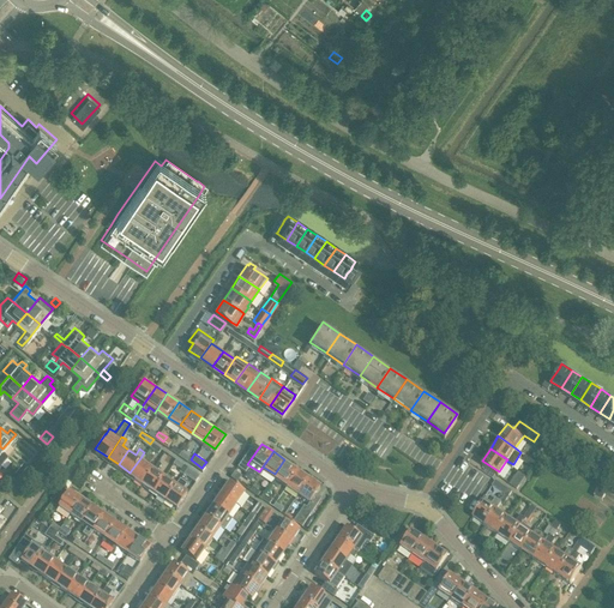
[(142,481),(152,465),(140,458),(130,473),(142,481)]
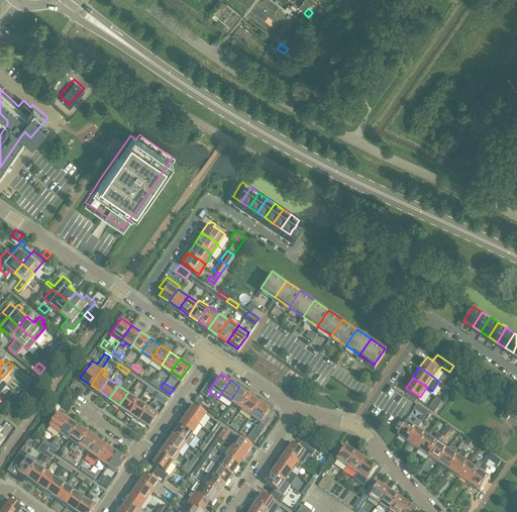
[(240,406),(249,393),(239,387),(231,399),(240,406)]
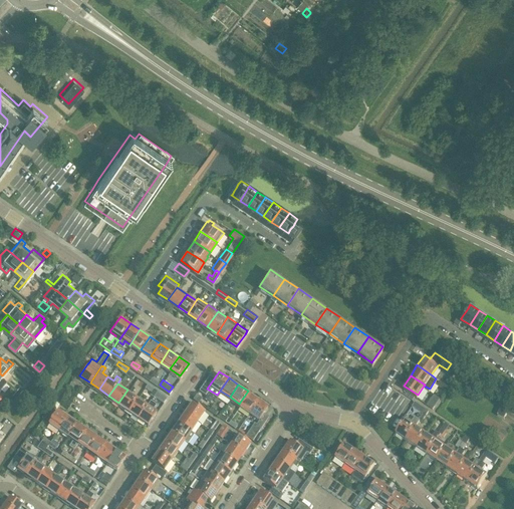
[(164,400),(167,395),(157,389),(154,393),(164,400)]
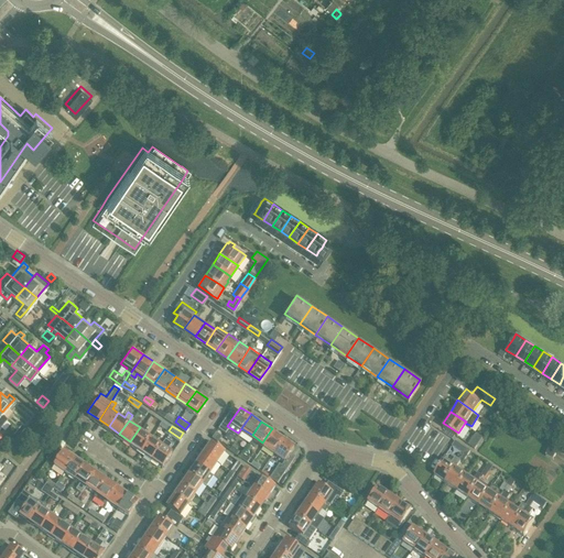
[(141,448),(150,435),(140,427),(130,441),(141,448)]
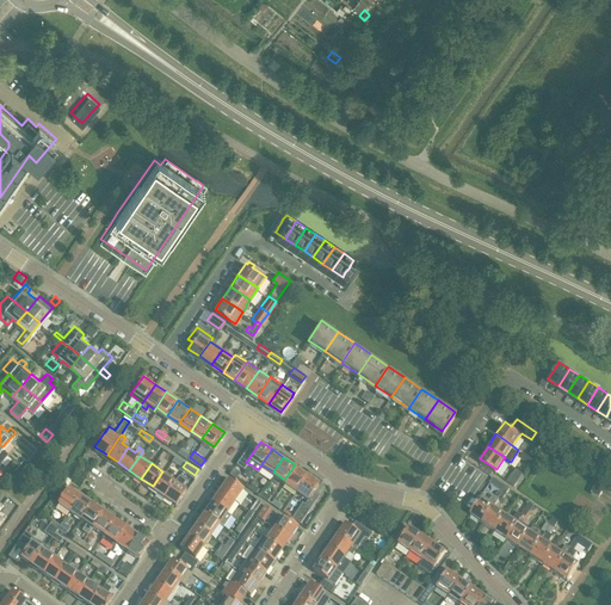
[(296,488),(307,473),(295,464),(284,480),(296,488)]
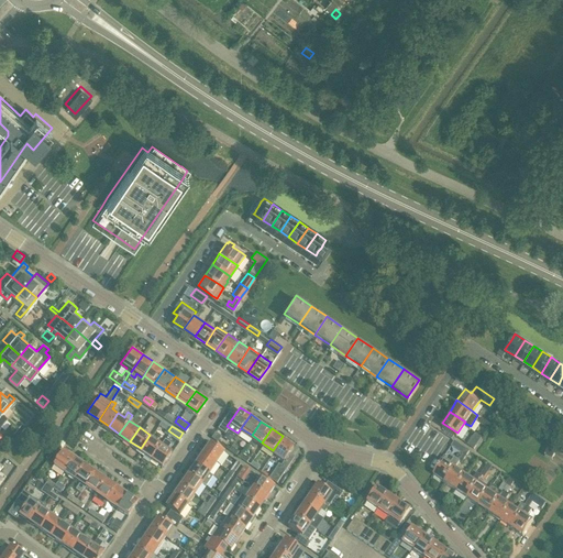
[(151,456),(161,442),(150,435),(141,448),(151,456)]
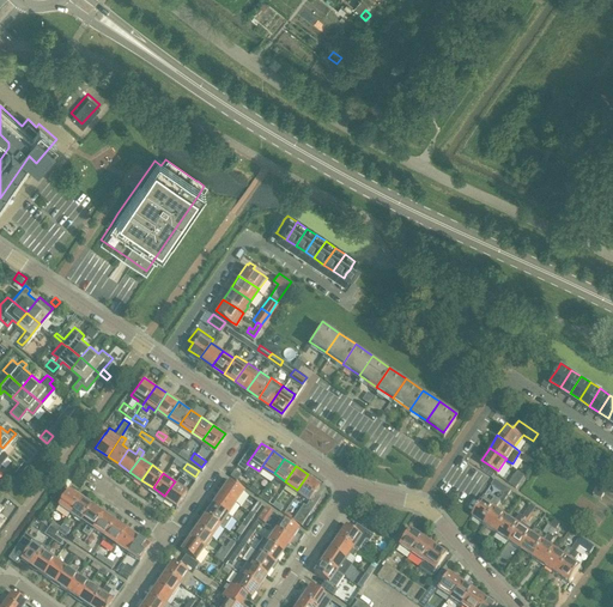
[(302,521),(321,493),(315,490),(320,483),(308,474),(297,490),(309,497),(305,502),(304,501),(293,516),(302,521)]
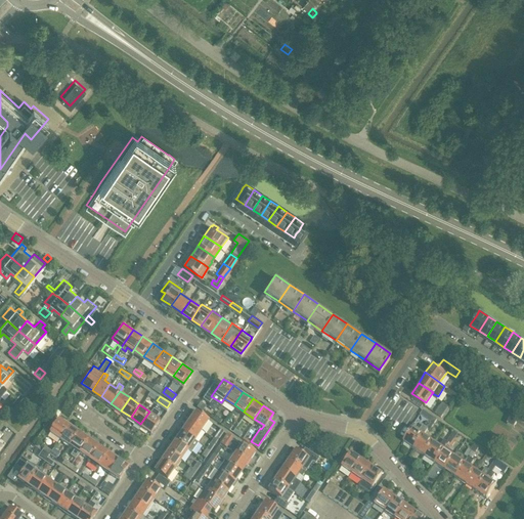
[(202,427),(209,417),(195,407),(188,418),(202,427)]
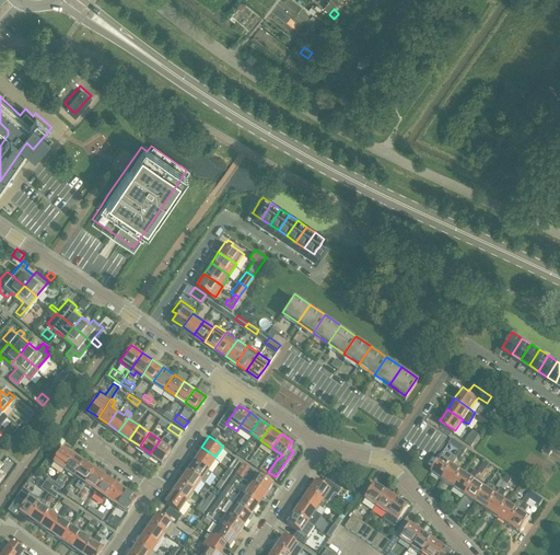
[(549,452),(555,442),(547,438),(541,449),(549,452)]
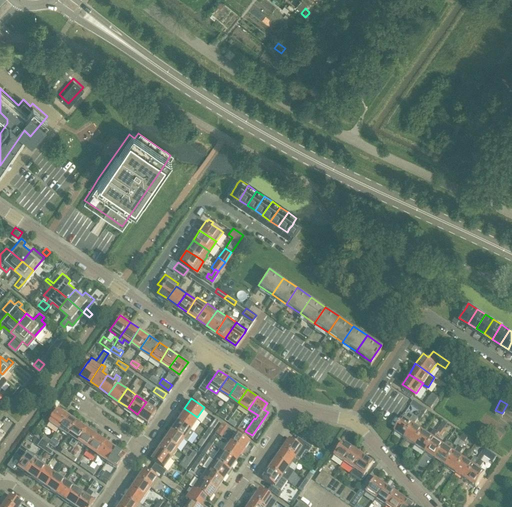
[(147,421),(152,413),(156,408),(146,402),(137,414),(147,421)]
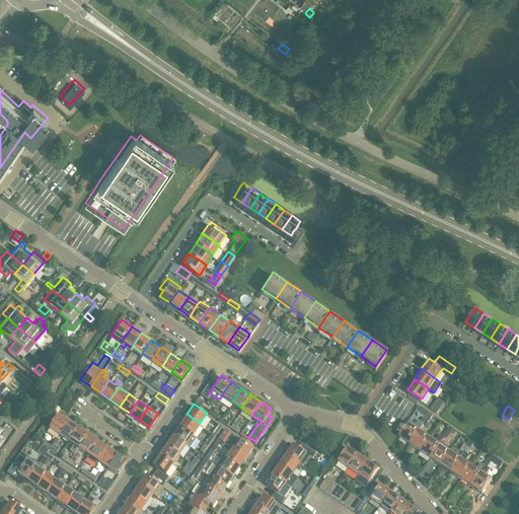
[(59,431),(67,419),(58,412),(49,424),(59,431)]
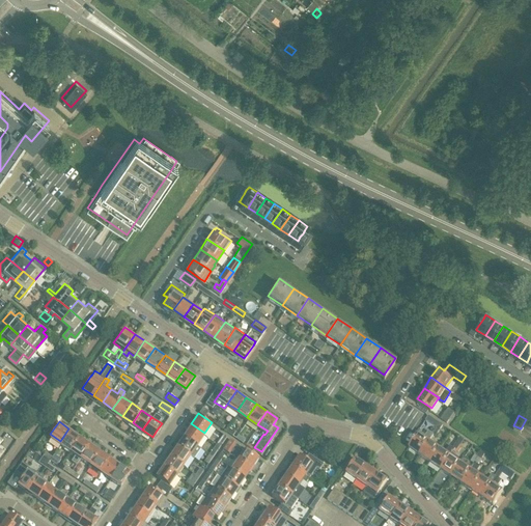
[(197,442),(204,433),(191,423),(185,434),(197,442)]
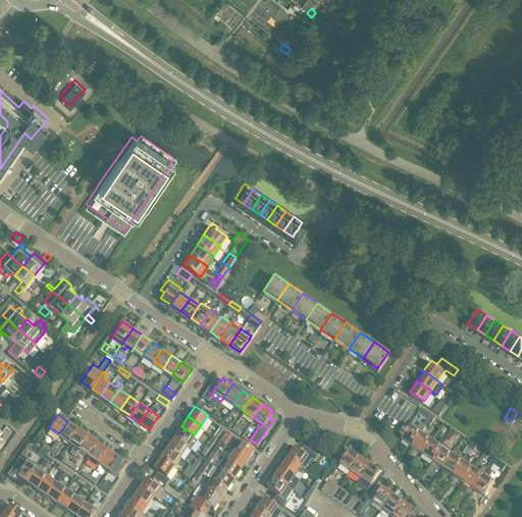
[(428,424),(431,419),(427,417),(424,422),(421,420),(418,424),(413,420),(402,436),(412,444),(422,429),(426,423),(428,424)]
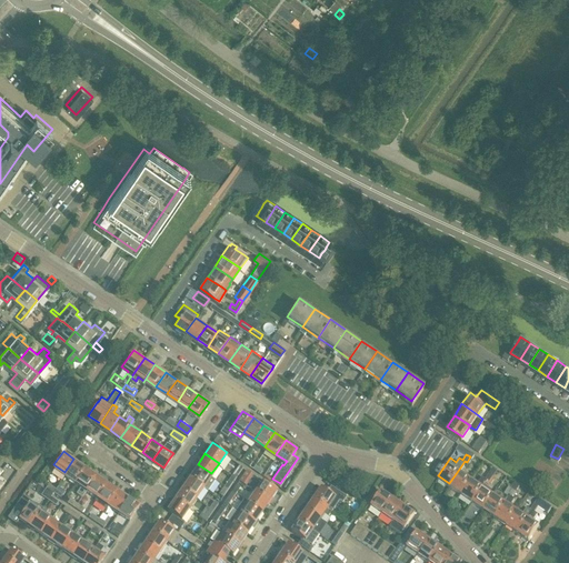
[(76,480),(85,466),(73,459),(65,472),(76,480)]
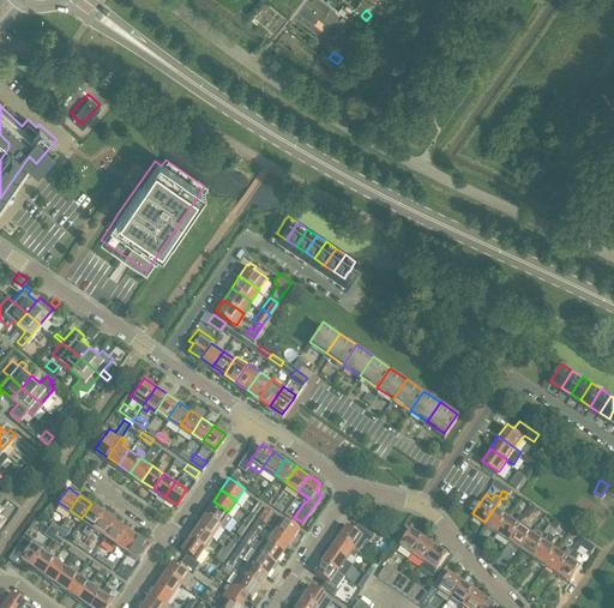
[(254,512),(257,509),(262,500),(258,498),(251,510),(254,512)]
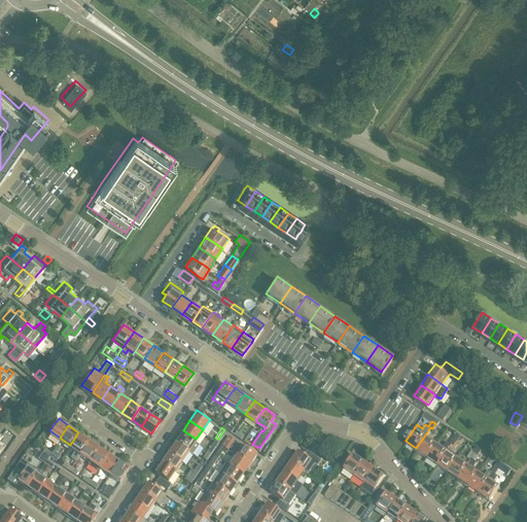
[(192,452),(199,442),(196,440),(196,439),(183,430),(176,440),(188,449),(192,452)]
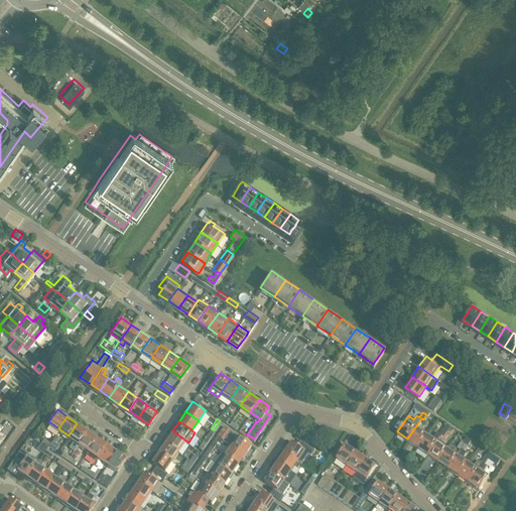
[(74,448),(78,442),(87,429),(77,423),(69,435),(74,439),(70,444),(74,448)]
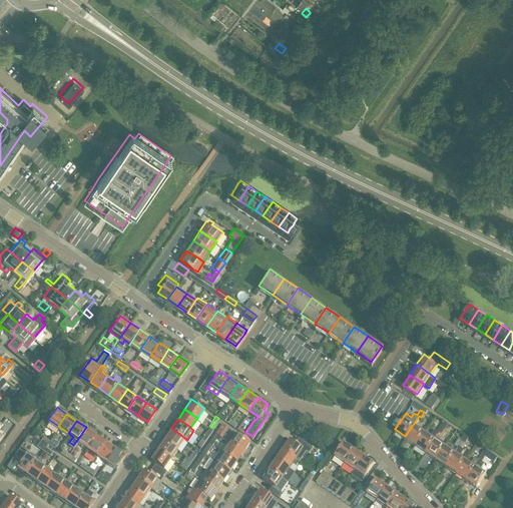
[(221,430),(225,423),(222,421),(215,431),(218,433),(220,429),(221,430)]
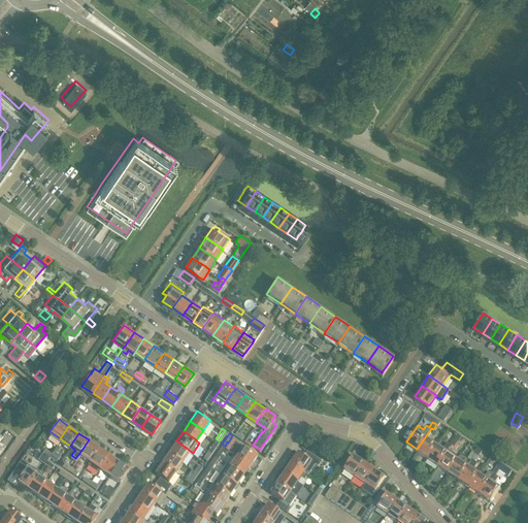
[(427,456),(437,442),(427,434),(417,449),(427,456)]
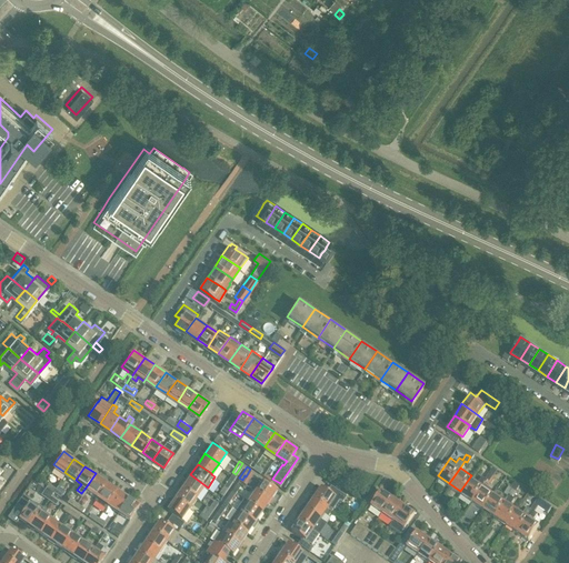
[(489,478),(492,472),(489,469),(485,474),(482,473),(478,480),(471,475),(460,491),(472,499),(486,479),(488,476),(489,478)]
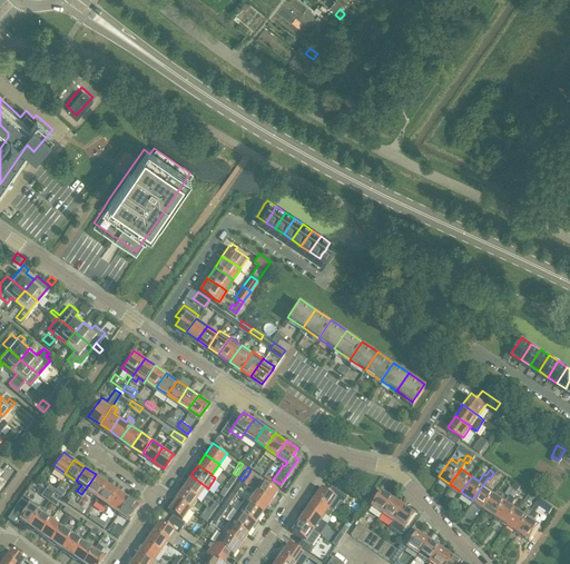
[(228,486),(234,478),(236,475),(233,473),(229,476),(225,483),(228,486)]
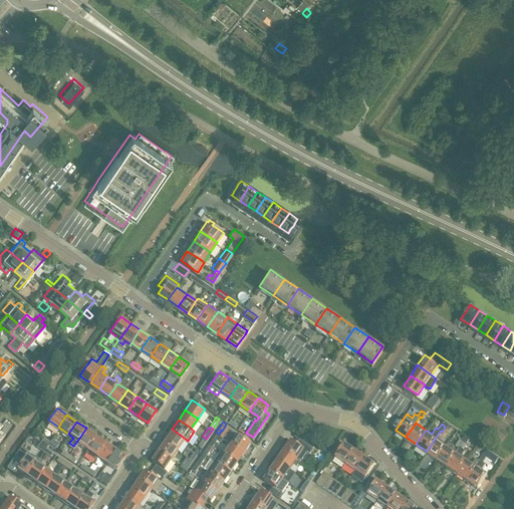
[(87,447),(96,435),(86,428),(77,441),(87,447)]
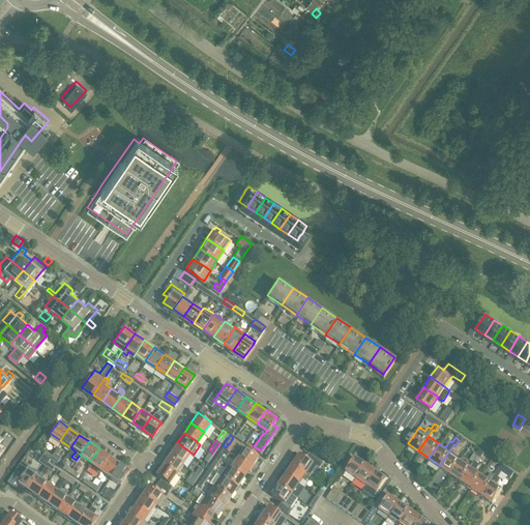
[(183,462),(189,451),(177,442),(170,453),(183,462)]
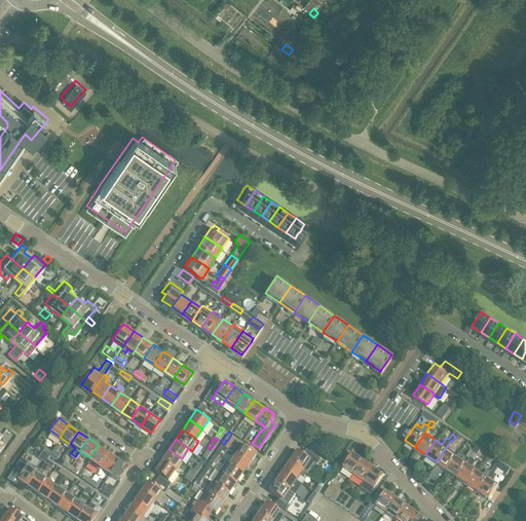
[(232,449),(236,452),(250,460),(256,450),(243,442),(239,447),(235,444),(232,449)]
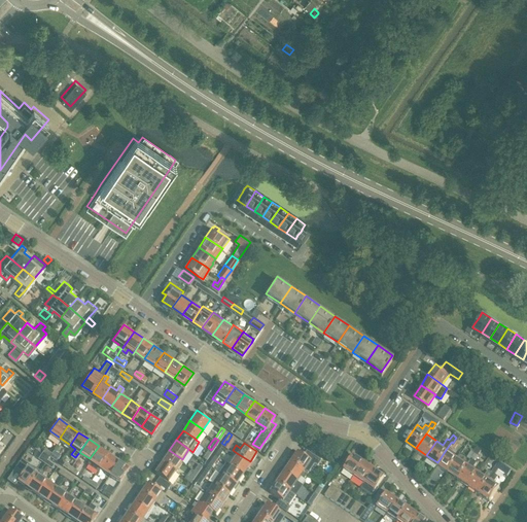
[(448,470),(460,450),(450,444),(437,462),(448,470)]
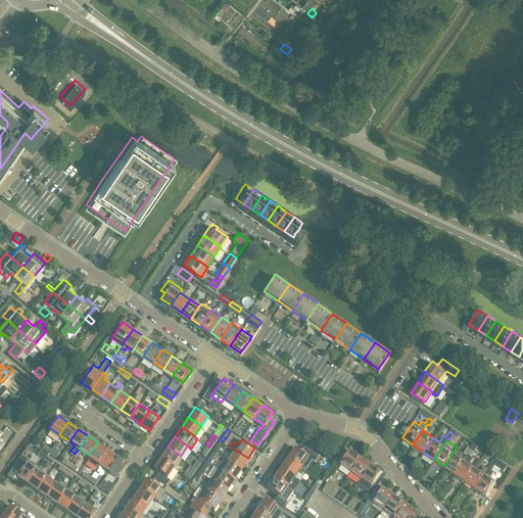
[(97,465),(98,463),(99,462),(107,450),(98,442),(89,455),(87,458),(97,465)]
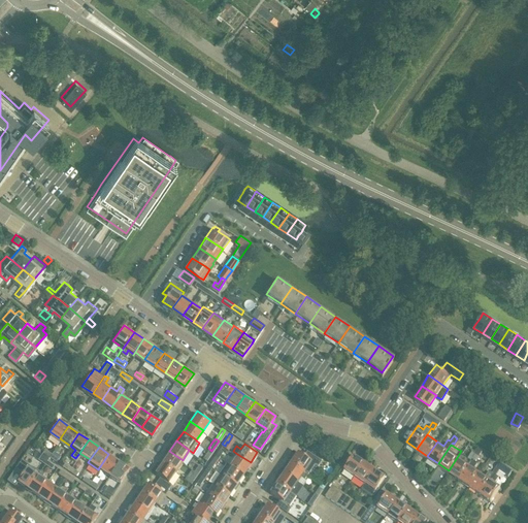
[(474,458),(479,452),(474,450),(472,448),(467,455),(461,451),(449,470),(459,478),(468,463),(468,462),(472,456),(474,458)]
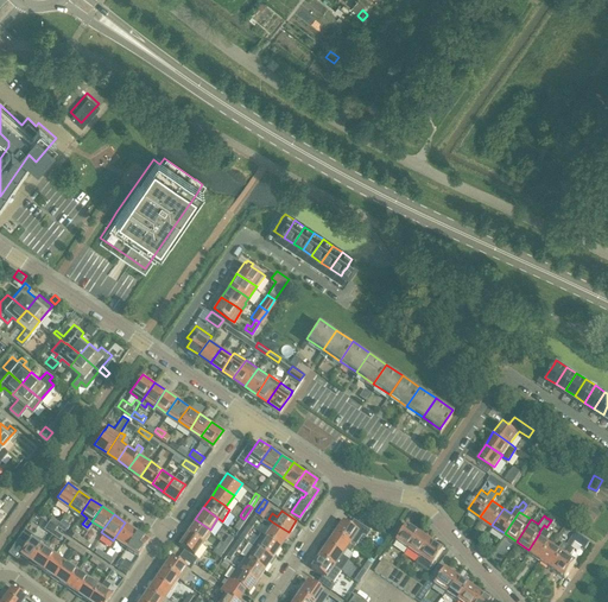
[(358,528),(343,518),(335,530),(354,543),(362,531),(366,533),(369,527),(358,520),(354,525),(358,527),(358,528)]
